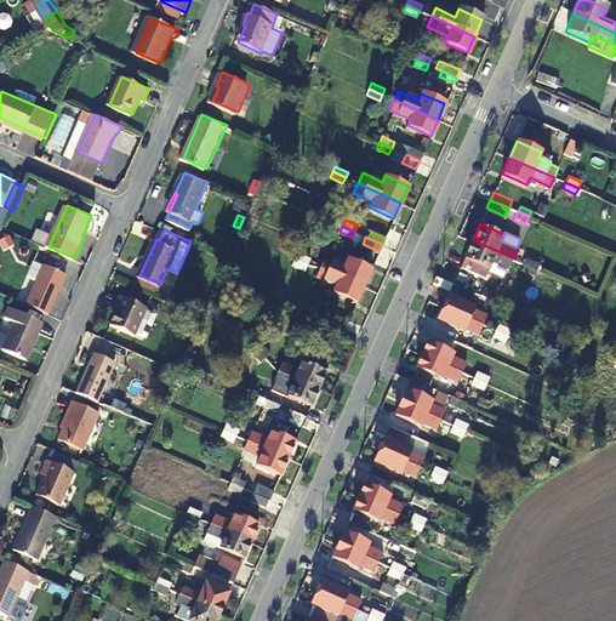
[(489,267),(492,260),(509,268),(514,258),(473,240),(460,266),(484,277),(489,267)]
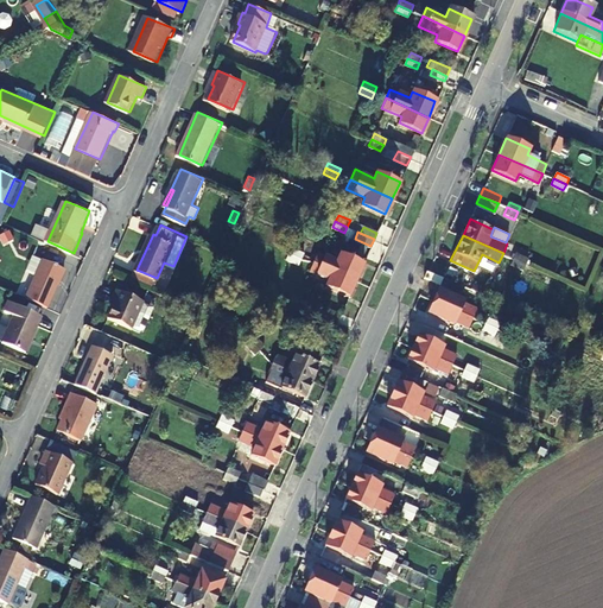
[(292,244),(289,249),(302,255),(305,249),(292,244)]
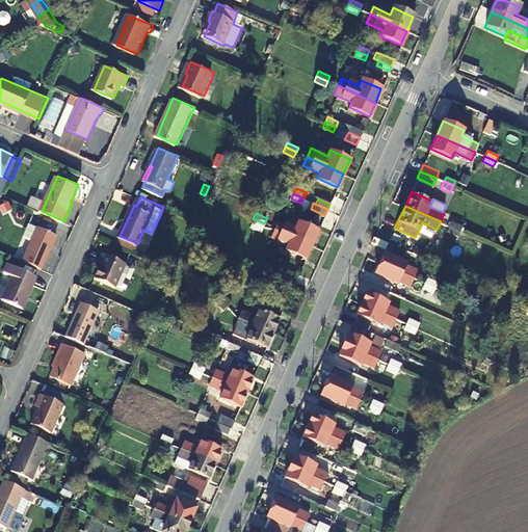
[(262,229),(264,223),(253,218),(251,222),(262,229)]
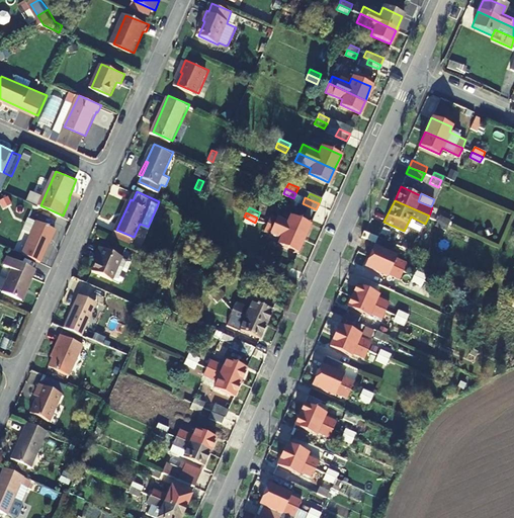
[(271,214),(267,223),(304,239),(310,226),(290,217),(287,222),(271,214)]
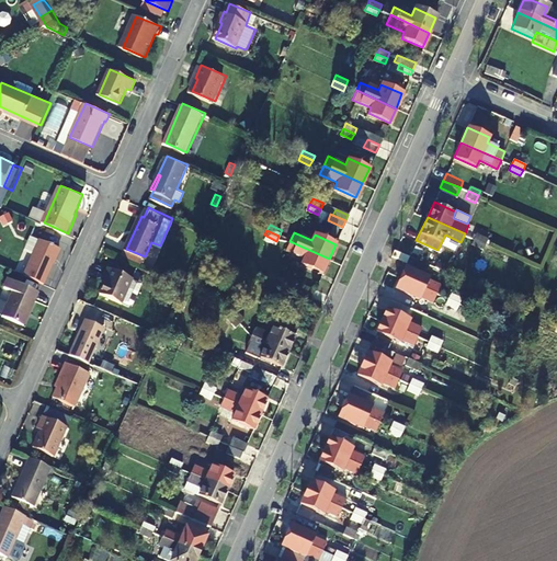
[(489,238),(477,232),(475,238),(487,242),(489,238)]
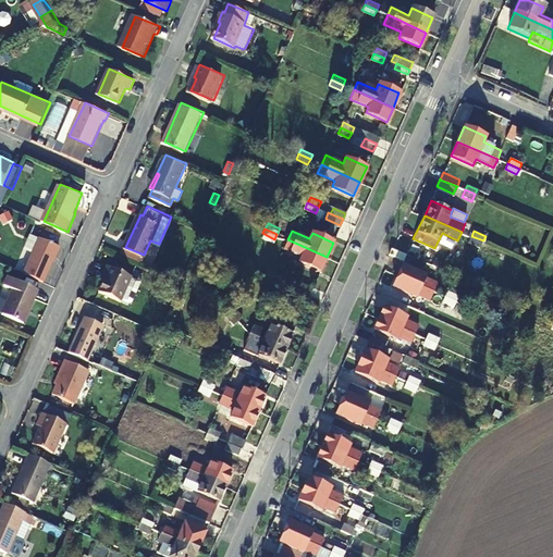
[(483,240),(471,236),(469,242),(480,247),(483,240)]
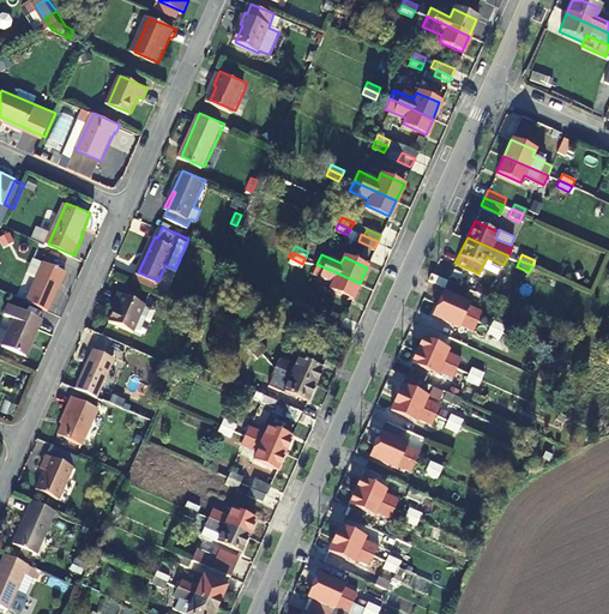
[(28,302),(50,312),(68,271),(46,262),(28,302)]
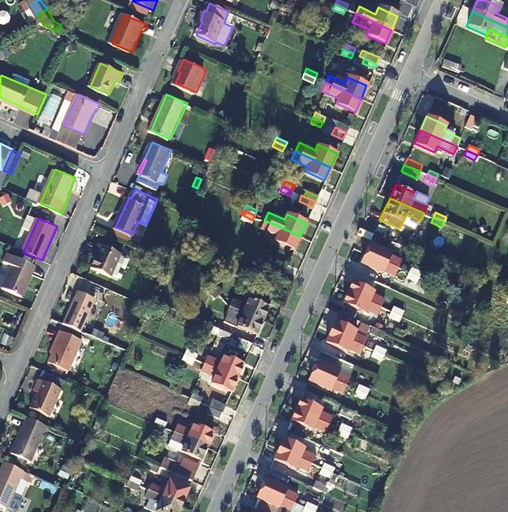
[(293,249),(300,236),(264,220),(260,227),(277,235),(274,240),(293,249)]
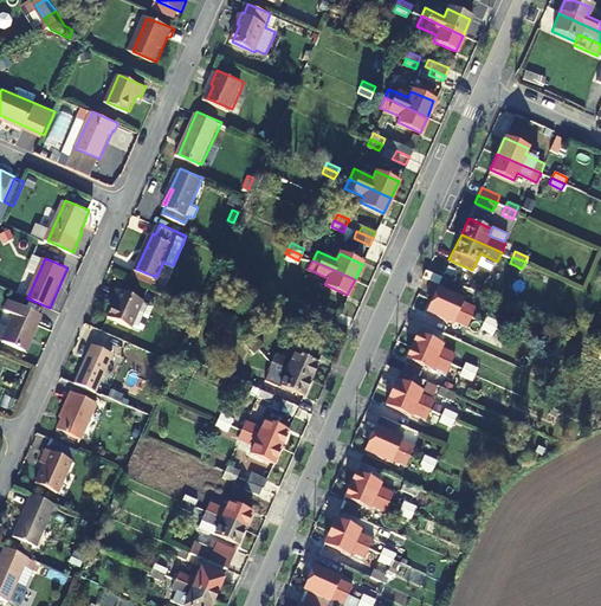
[(458,282),(461,275),(446,268),(443,276),(458,282)]
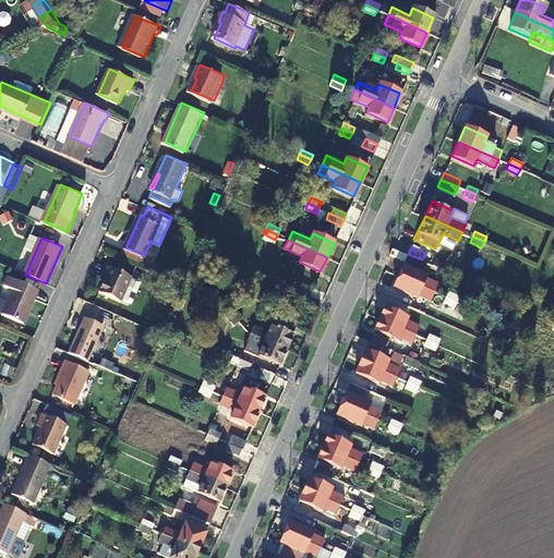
[(142,261),(144,255),(125,247),(123,252),(142,261)]
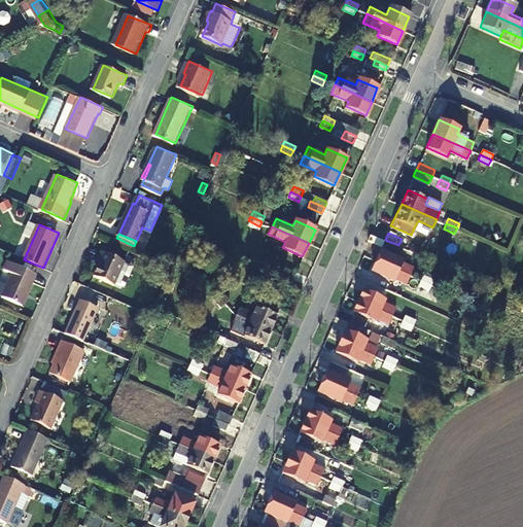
[(398,245),(409,250),(411,245),(405,243),(406,241),(402,239),(398,245)]
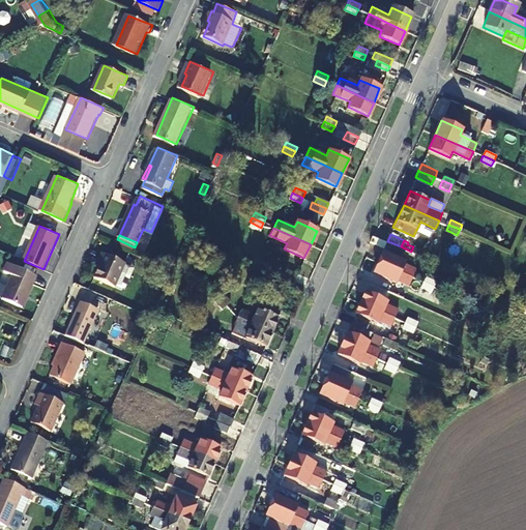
[(401,246),(387,241),(384,248),(398,254),(401,246)]
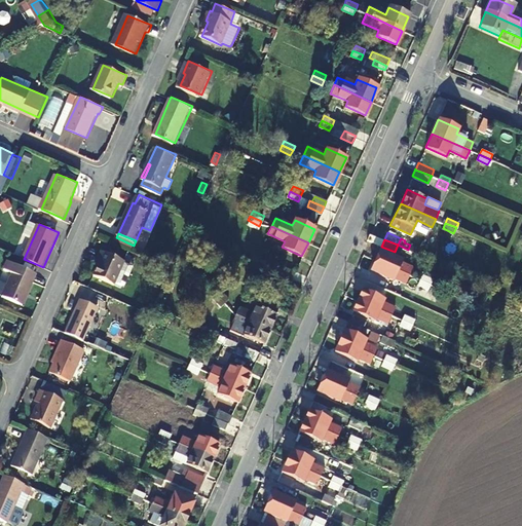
[(410,245),(408,250),(417,254),(420,249),(410,245)]
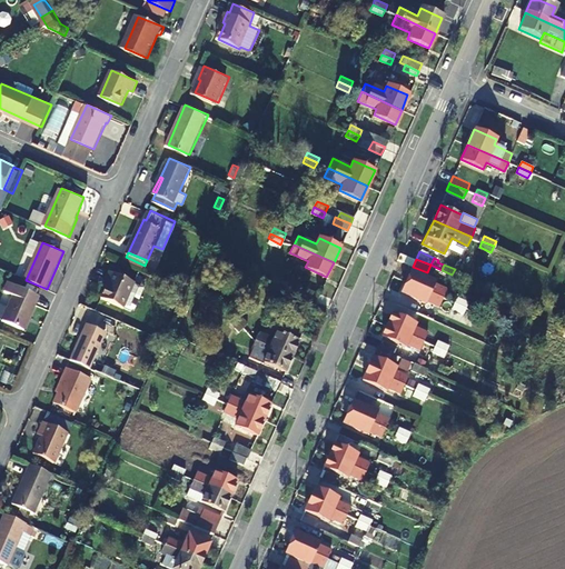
[(435,280),(412,270),(406,281),(444,297),(447,289),(435,282),(435,280)]
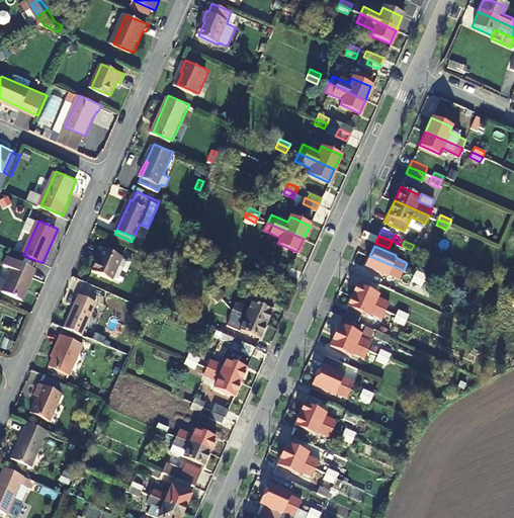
[(130,269),(120,264),(123,257),(124,256),(102,247),(98,254),(101,256),(98,260),(94,270),(113,279),(114,278),(121,281),(124,280),(130,269)]
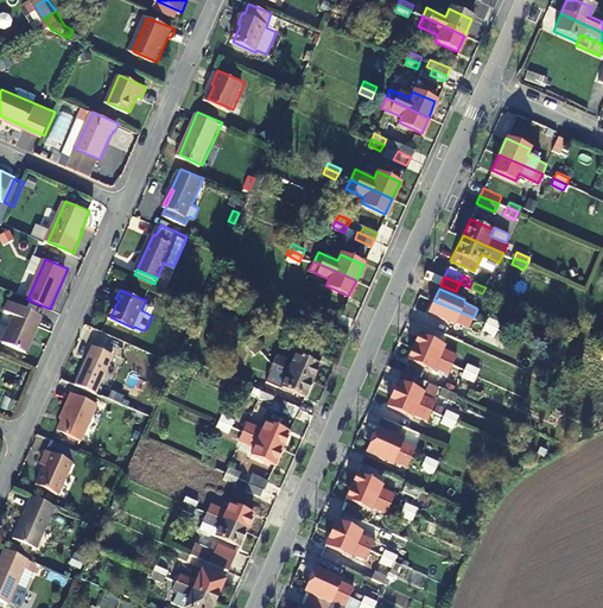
[(311,309),(312,305),(313,303),(302,297),(299,303),(311,309)]
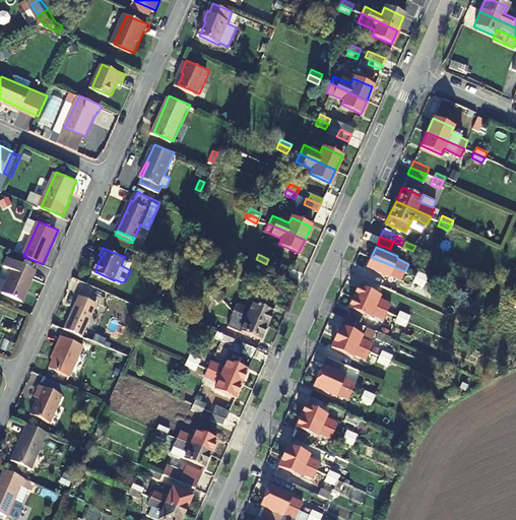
[(405,271),(371,257),(367,267),(388,277),(389,275),(401,280),(405,271)]
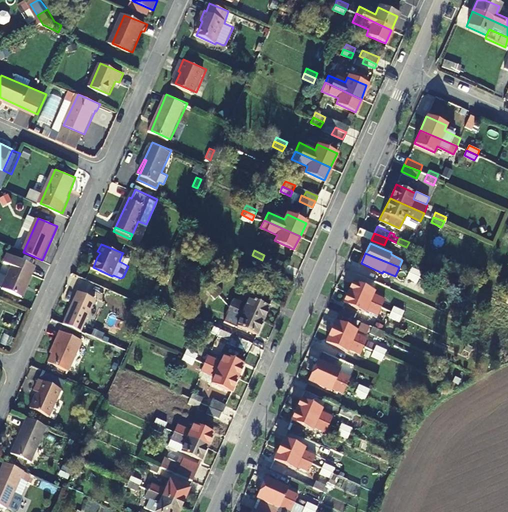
[(3,289),(23,298),(37,267),(9,254),(5,262),(14,266),(3,289)]
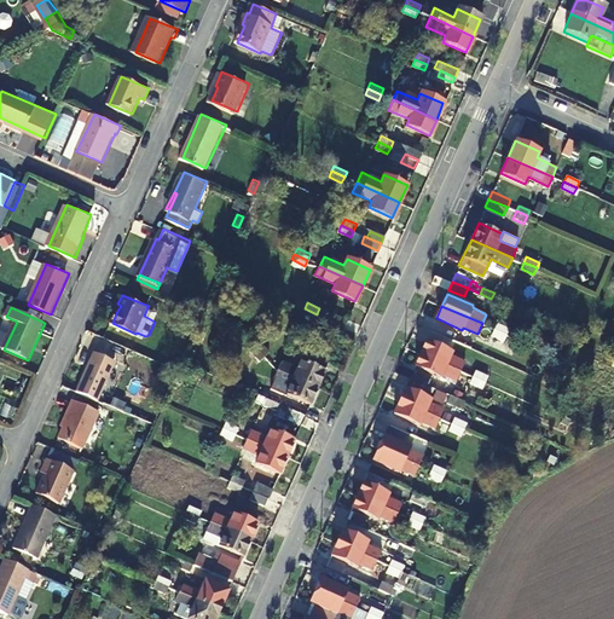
[(160,312),(148,307),(144,316),(155,322),(160,312)]
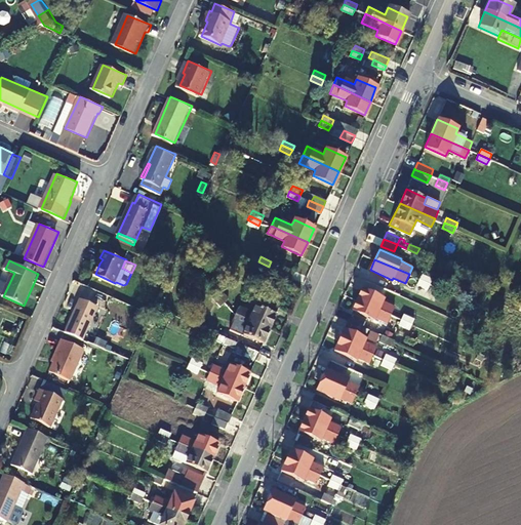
[(269,267),(258,261),(256,267),(266,272),(269,267)]
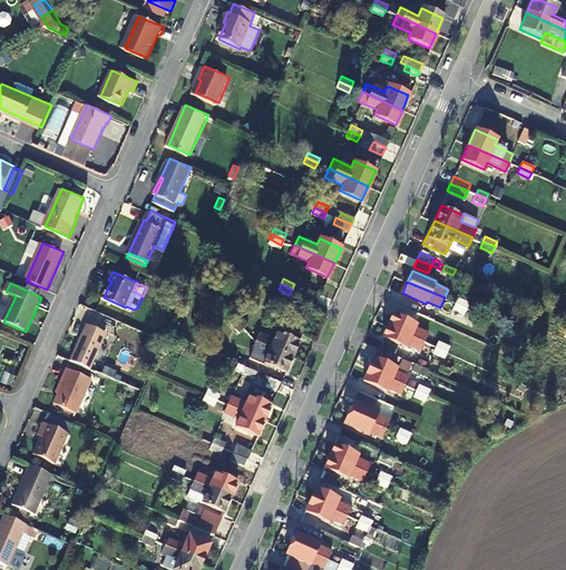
[(319,297),(293,286),(292,290),(303,295),(316,301),(319,297)]
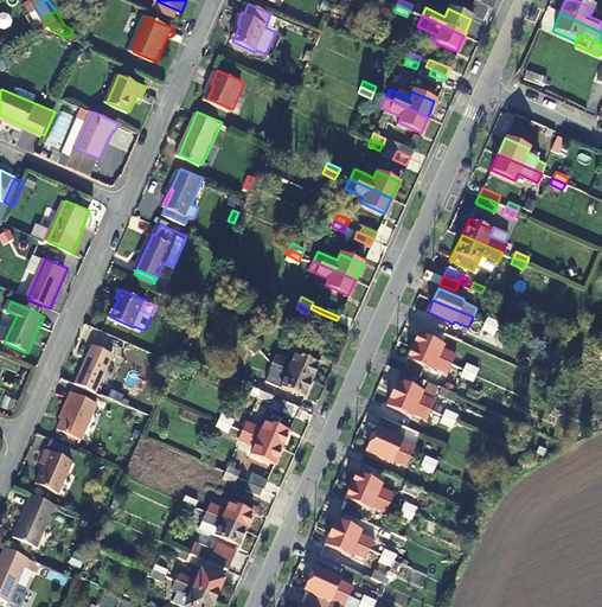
[(337,320),(322,314),(319,323),(333,328),(337,320)]
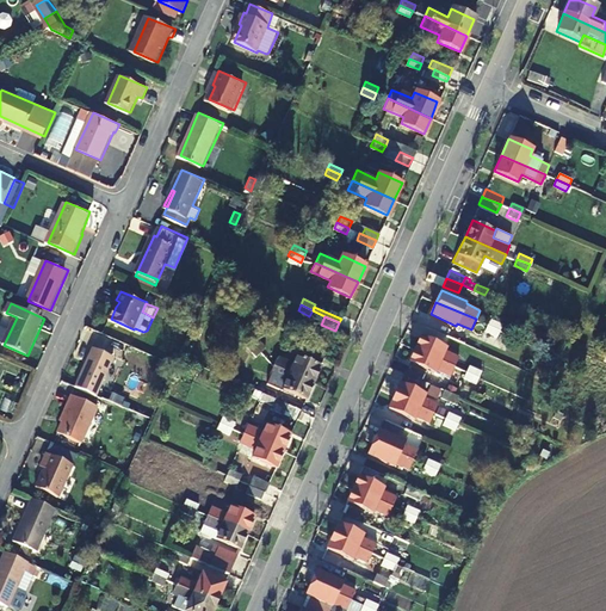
[(502,325),(490,319),(488,325),(500,331),(502,325)]
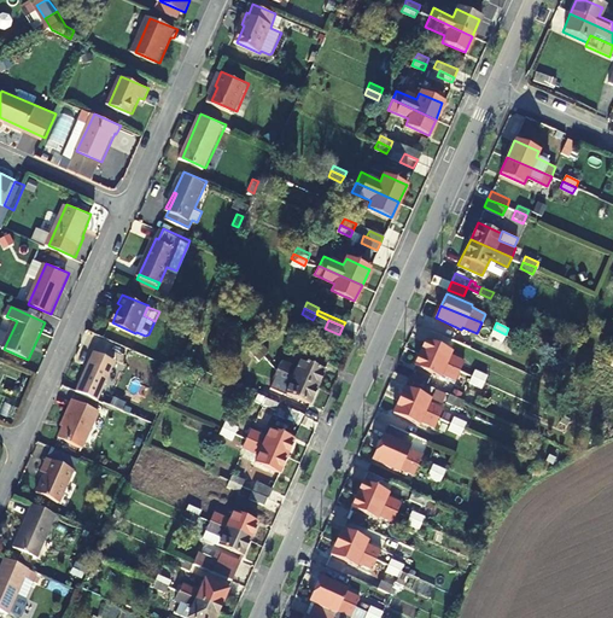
[(506,334),(494,328),(490,334),(503,340),(506,334)]
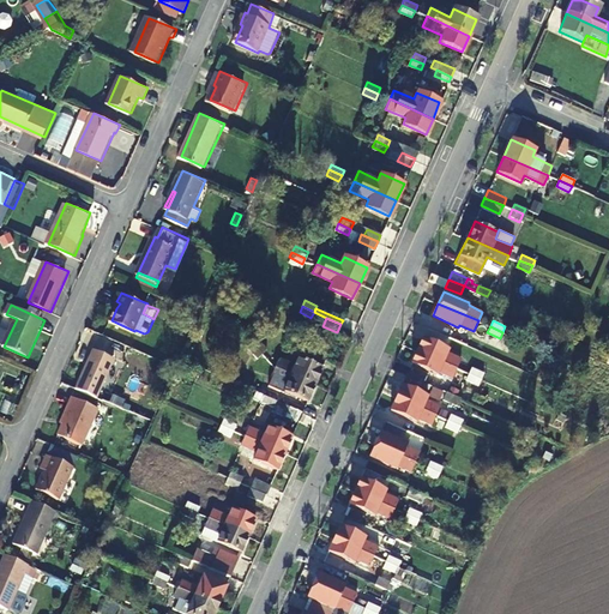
[(266,349),(257,338),(252,342),(261,353),(266,349)]
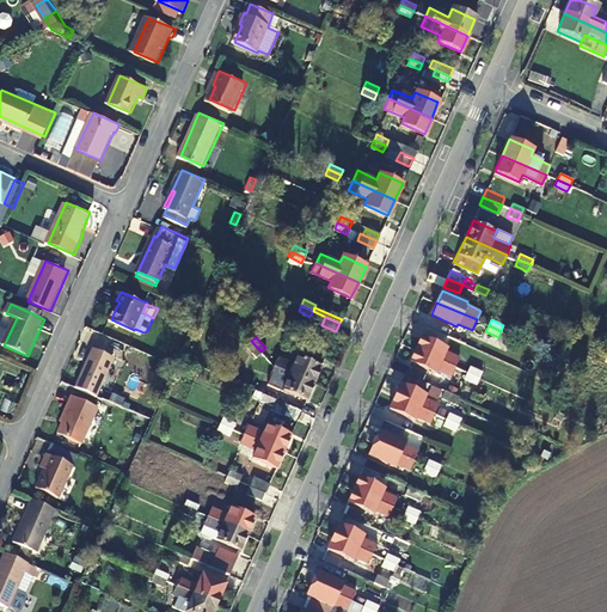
[(447,349),(422,337),(416,349),(455,367),(460,357),(446,352),(447,349)]
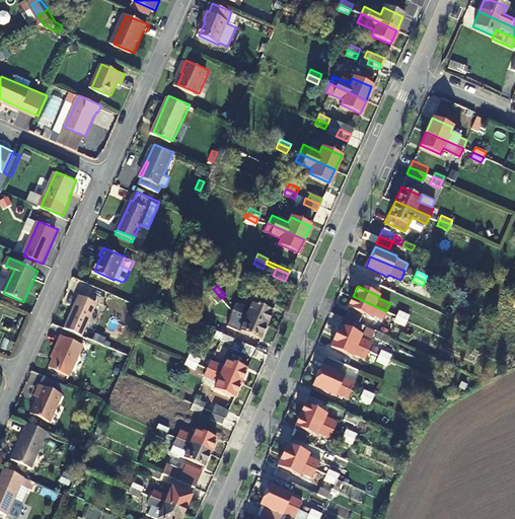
[(395,291),(385,287),(382,293),(392,298),(395,291)]
